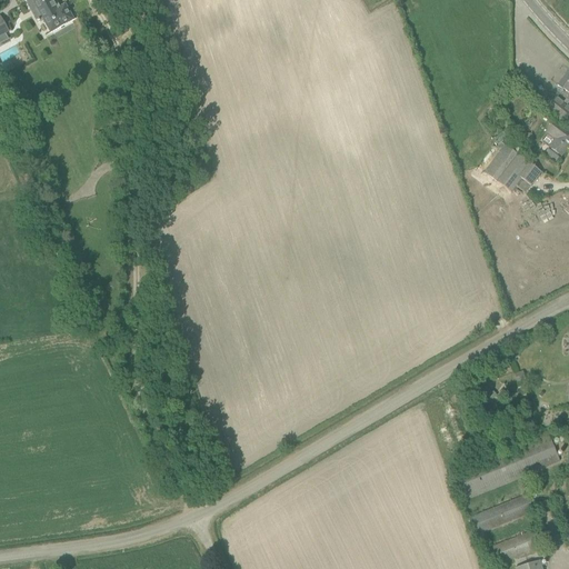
[(25,0),(27,3),(31,11),(37,9),(43,21),(50,33),(73,20),(65,6),(60,8),(55,0),(53,0),(52,1),(51,0),(25,0)]
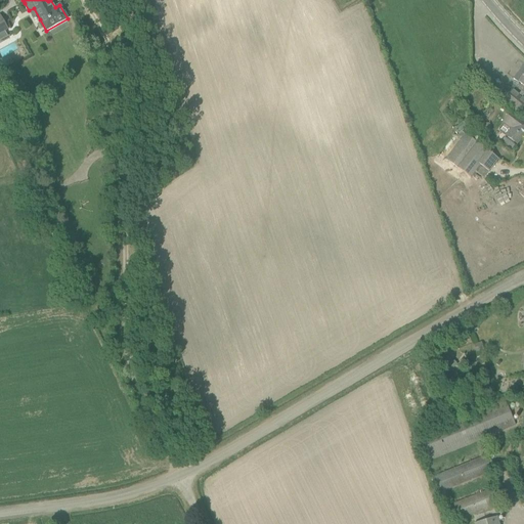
[(374,32),(366,36),(369,41),(377,38),(374,32)]
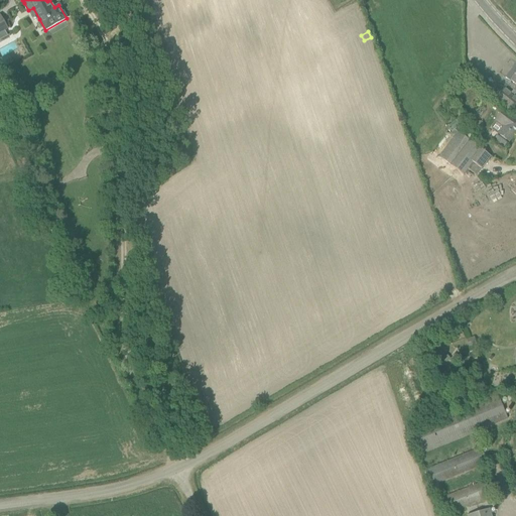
[(505,78),(510,82),(504,90),(502,88),(493,99),(511,113),(515,106),(515,65),(505,78)]
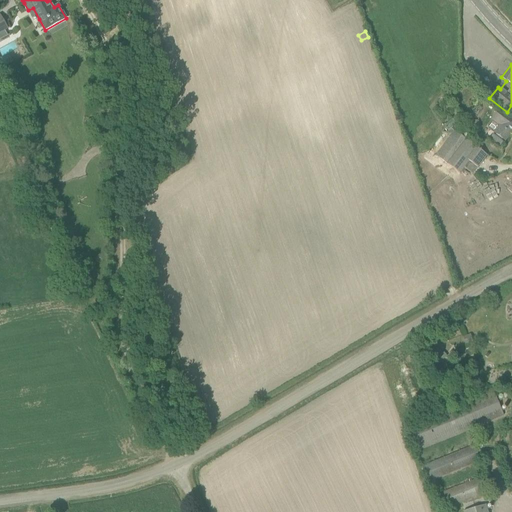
[(494,133),(490,139),(500,146),(504,140),(505,141),(511,133),(511,134),(511,132),(511,117),(500,109),(492,121),(499,126),(494,133)]
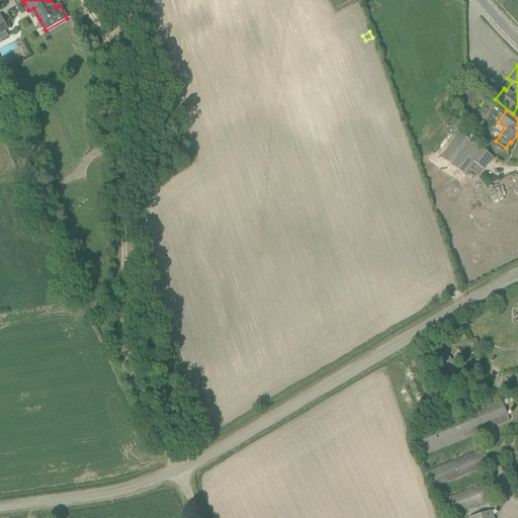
[(473,122),(472,128),(484,131),(485,122),(477,121),(477,122),(473,122)]
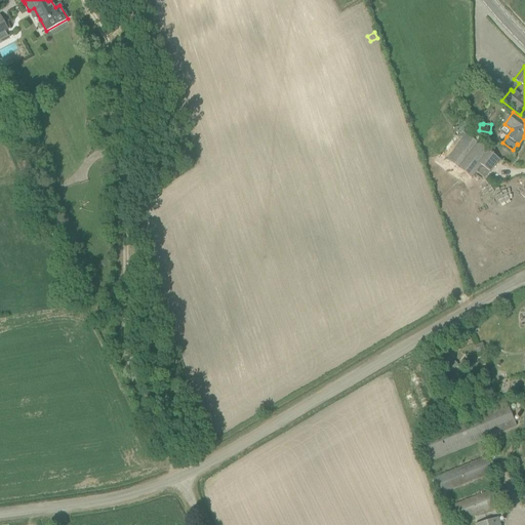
[(472,178),(477,172),(485,178),(499,160),(477,143),(466,134),(447,160),(458,168),(472,178)]
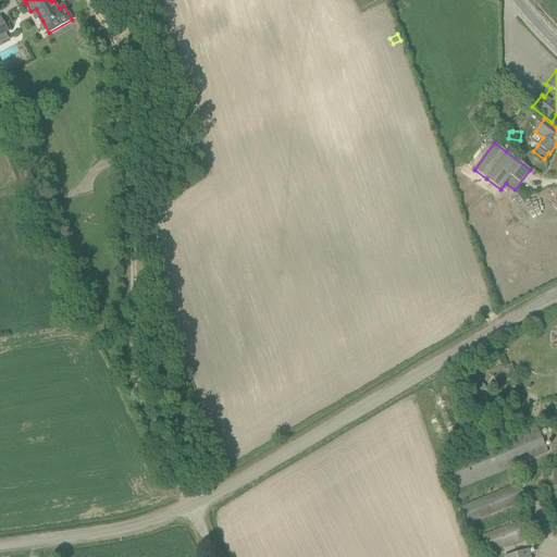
[(512,364),(504,368),(506,374),(515,372),(512,364)]
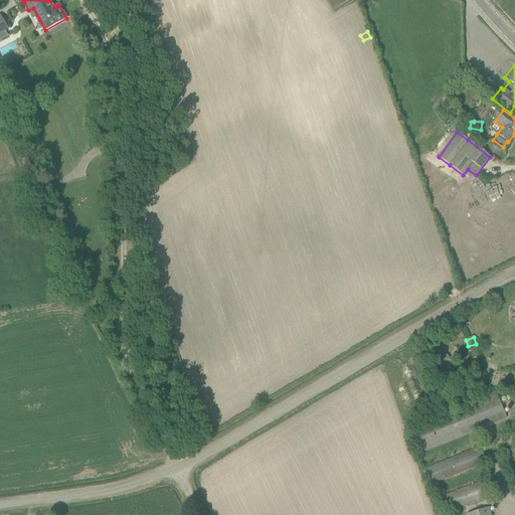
[(445,354),(439,360),(443,365),(450,358),(445,354)]
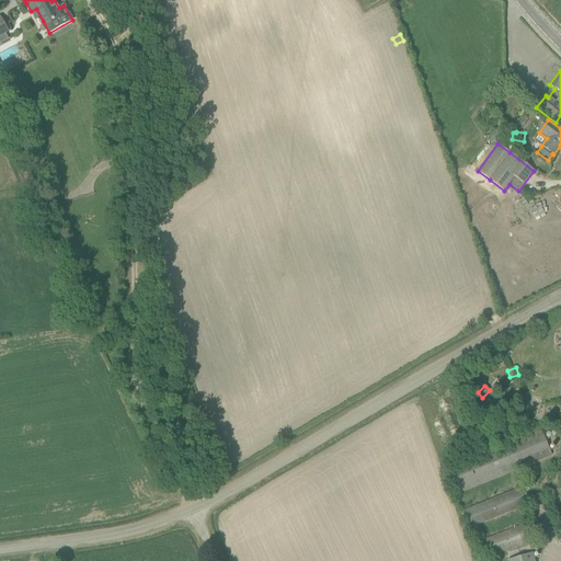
[(523,488),(513,492),(462,513),(469,528),(529,504),(523,488)]
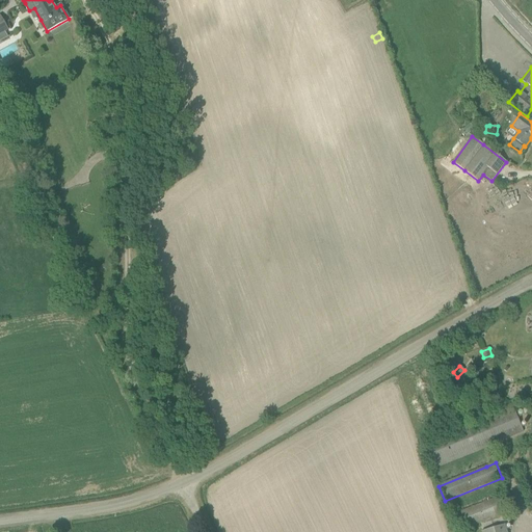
[(457,531),(505,512),(514,509),(509,494),(451,515),(457,531)]
